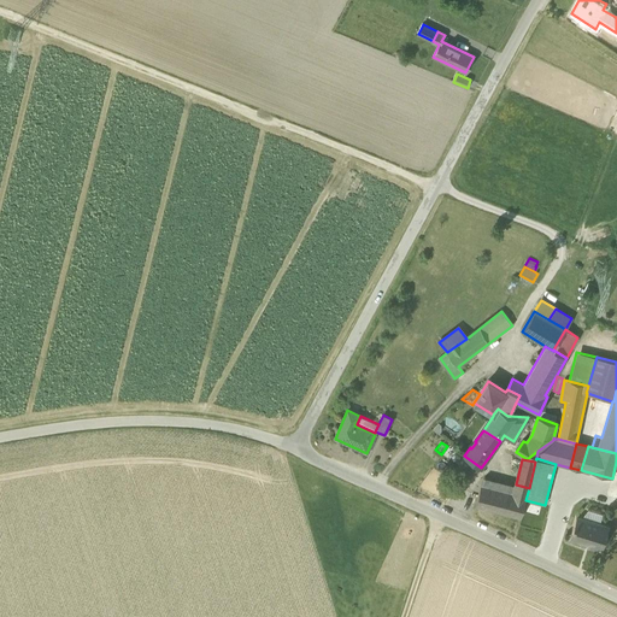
[(513,494),(516,486),(486,477),(481,486),(513,494)]
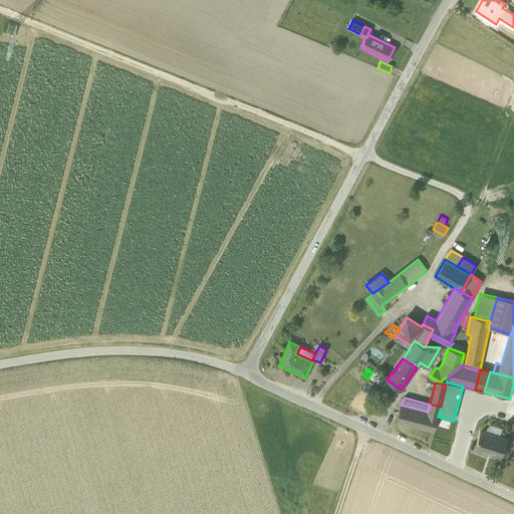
[(428,412),(401,405),(396,421),(434,432),(438,417),(441,407),(430,404),(430,405),(428,412)]
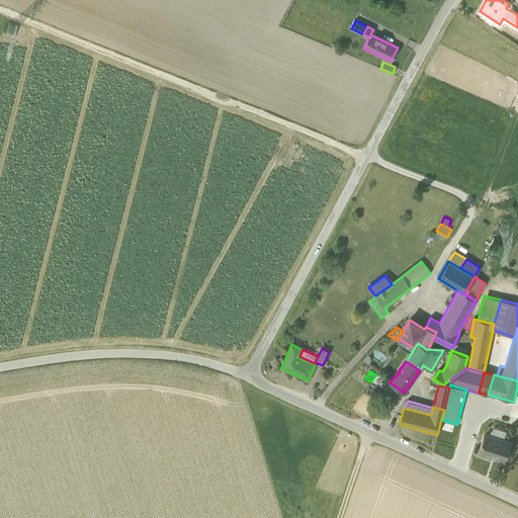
[(494,427),(488,435),(503,440),(506,431),(494,427)]
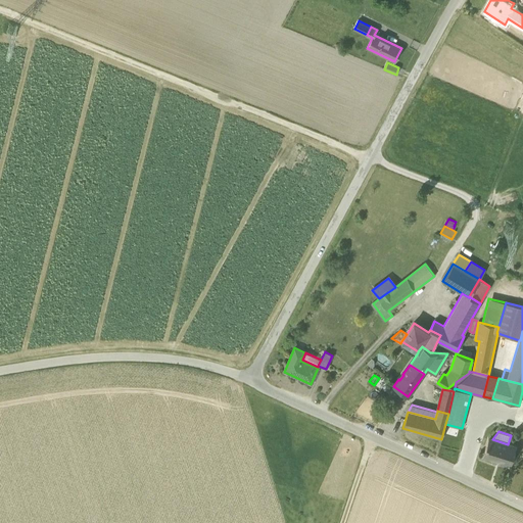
[(498,465),(510,468),(516,446),(508,444),(492,439),(488,438),(482,456),(491,459),(491,460),(491,461),(492,462),(494,463),(495,463),(496,462),(497,461),(501,462),(498,465)]
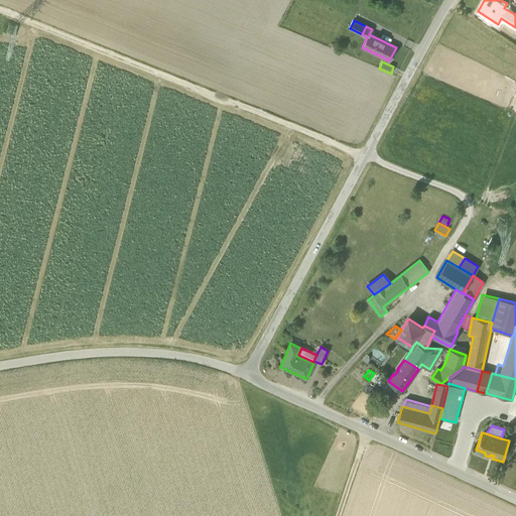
All buildings are outlined.
